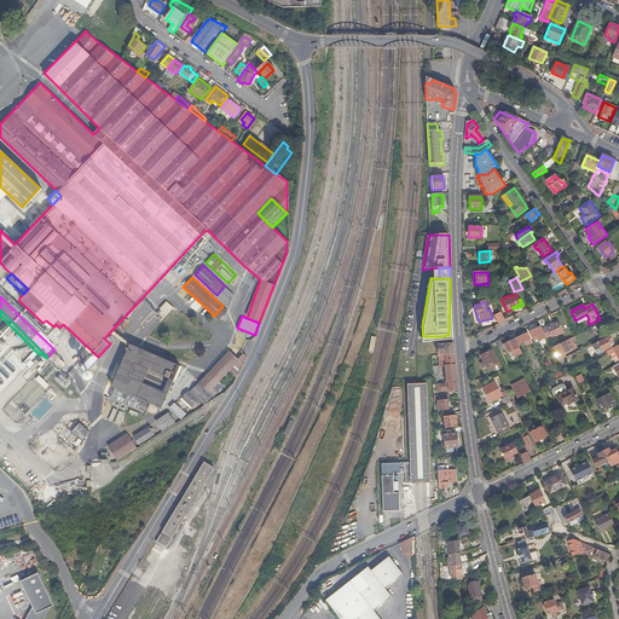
[(40,320),(33,329),(55,350),(62,342),(42,323),(40,320)]
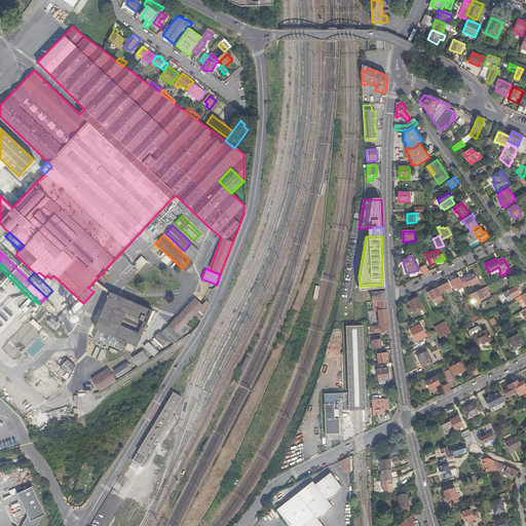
[(464,287),(464,288),(468,286),(468,288),(479,283),(474,272),(470,274),(470,275),(468,276),(467,275),(460,279),(464,287)]
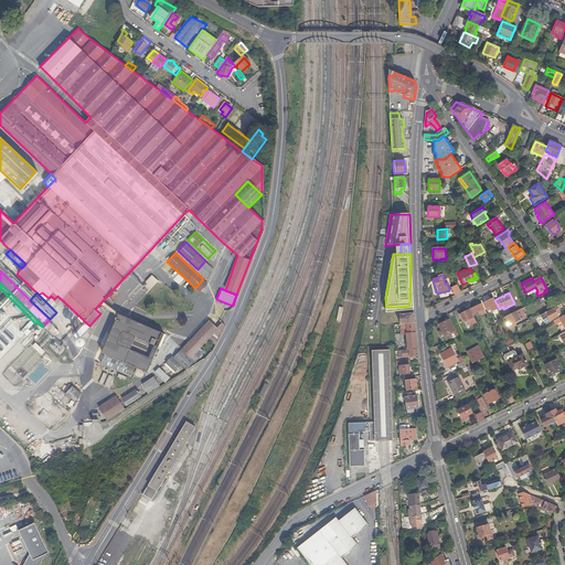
[(492,311),(499,308),(494,300),(493,298),(483,304),(486,308),(489,307),(492,311)]
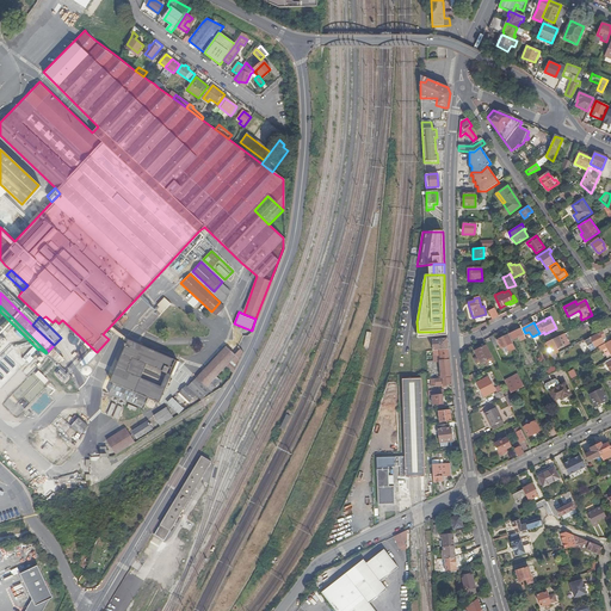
[(587,346),(591,344),(592,346),(594,345),(594,346),(606,340),(604,337),(610,333),(608,327),(600,331),(602,332),(585,341),(587,346)]
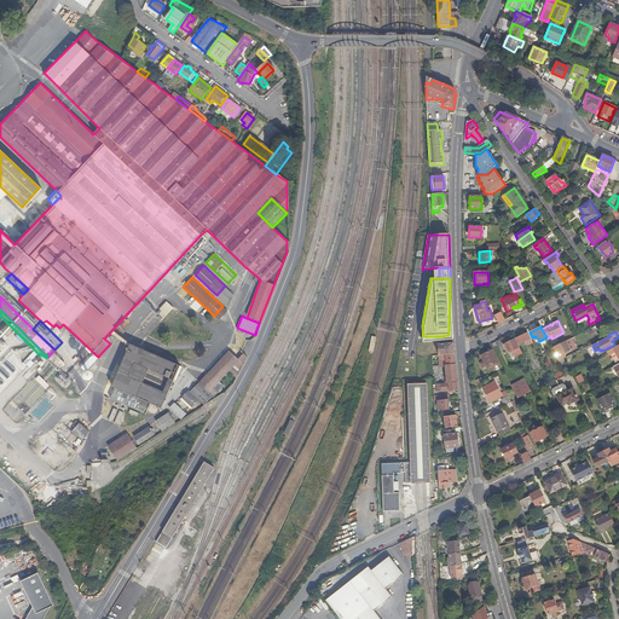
[(527,345),(532,342),(527,333),(516,339),(519,345),(526,341),(527,345)]
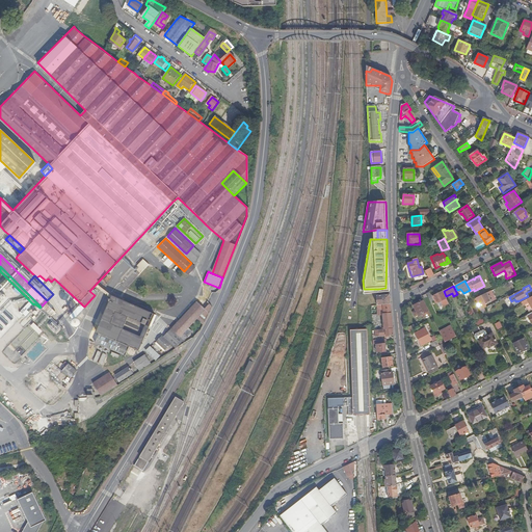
[(449,303),(443,291),(432,296),(436,303),(444,300),(446,304),(449,303)]
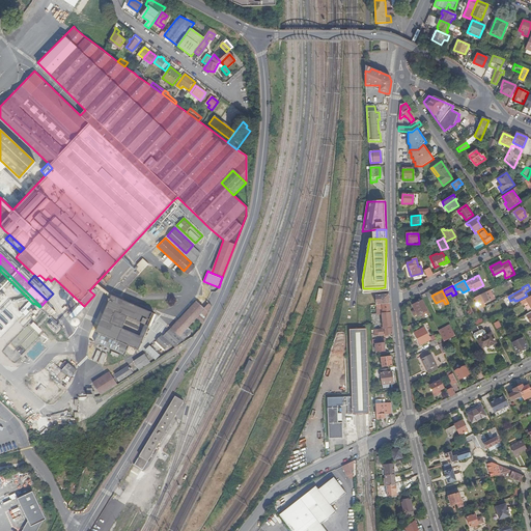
[(488,301),(484,292),(473,298),(475,303),(476,302),(477,304),(482,302),(483,304),(488,301)]
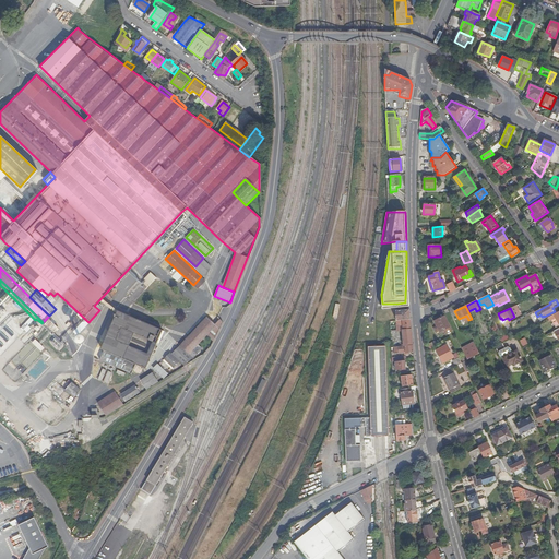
[(134,361),(145,367),(162,330),(118,309),(99,351),(102,351),(96,361),(129,373),(134,361)]
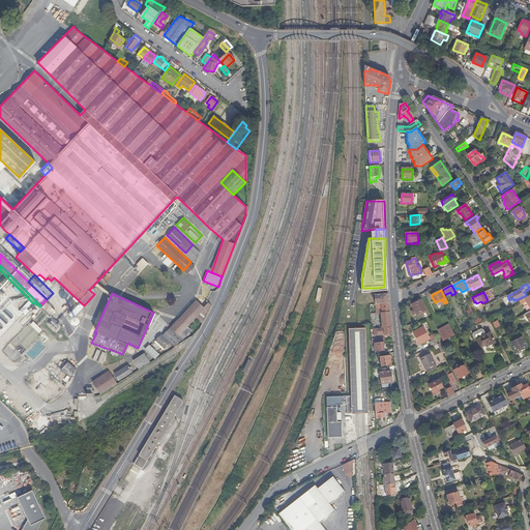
[(375,295),(376,304),(381,303),(388,303),(388,293),(375,295)]
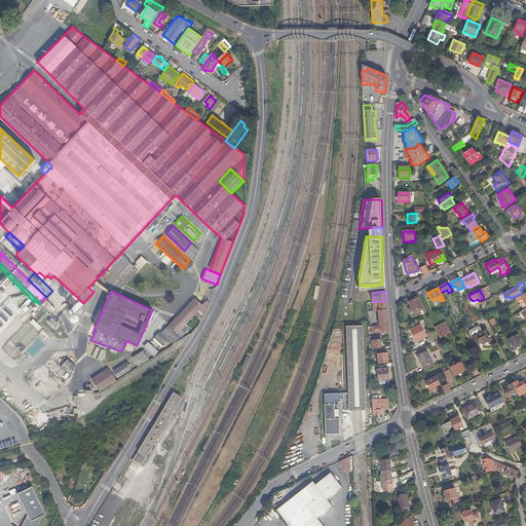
[(195,314),(200,318),(209,301),(207,299),(201,305),(194,297),(170,324),(170,323),(155,338),(163,346),(170,341),(174,344),(184,337),(179,332),(195,314)]
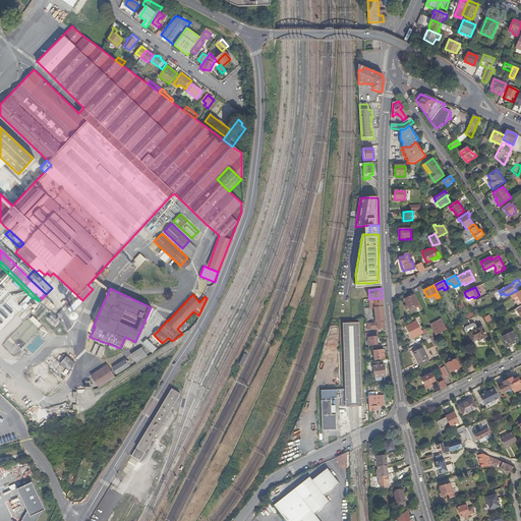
[(410,309),(418,305),(420,304),(415,295),(405,300),(410,309)]
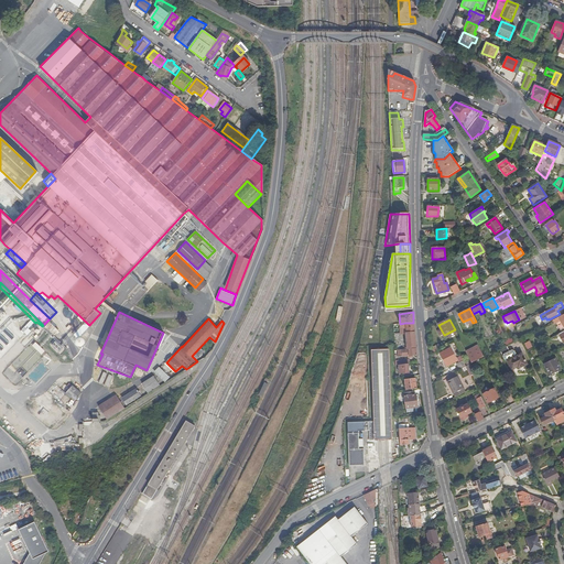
[(408,349),(416,348),(413,323),(405,323),(407,325),(403,325),(403,332),(407,332),(407,333),(405,333),(408,349)]
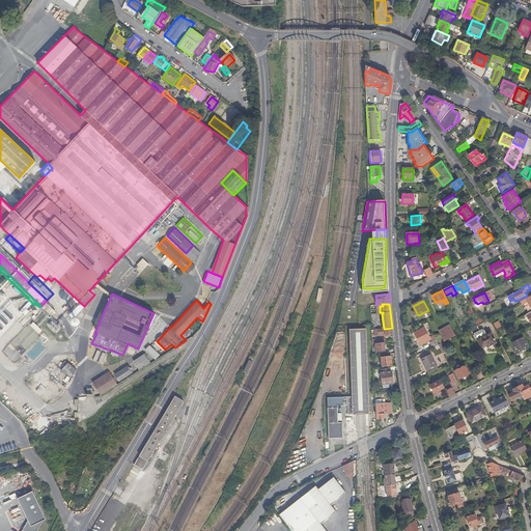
[(40,334),(44,330),(34,322),(31,326),(40,334)]
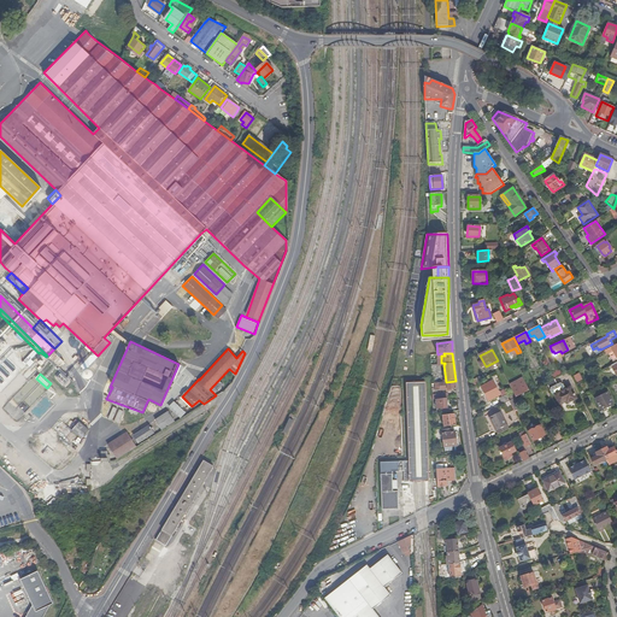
[(60,374),(58,377),(65,385),(69,381),(60,374)]
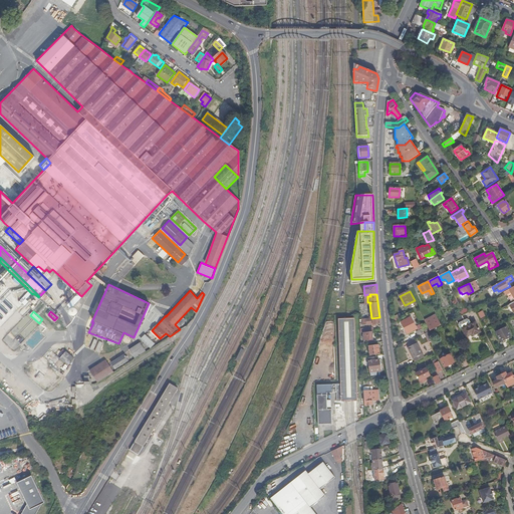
[(435,314),(424,319),(429,329),(440,324),(435,314)]
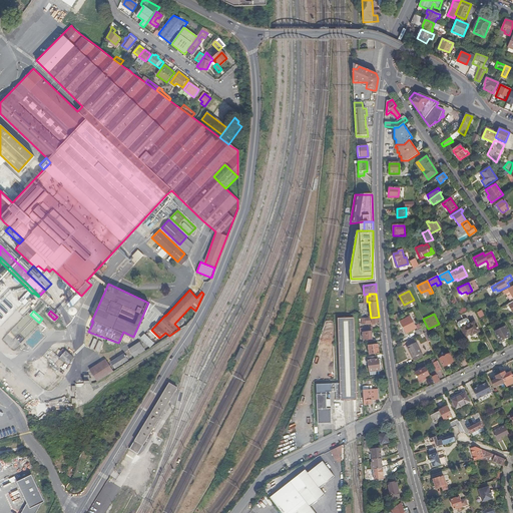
[(453,318),(456,323),(463,320),(460,315),(457,316),(453,318)]
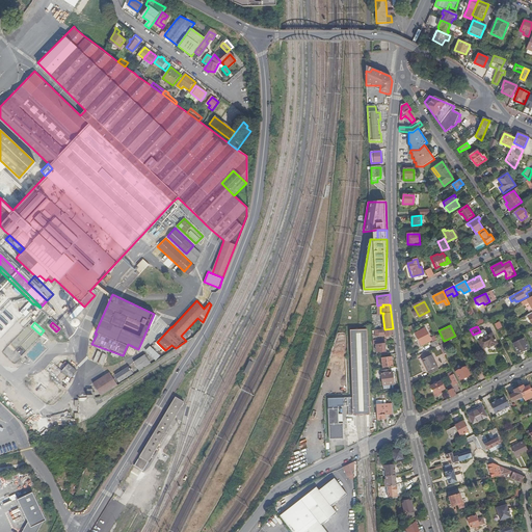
[(378,330),(375,330),(376,337),(393,336),(393,328),(384,329),(380,330),(378,330)]
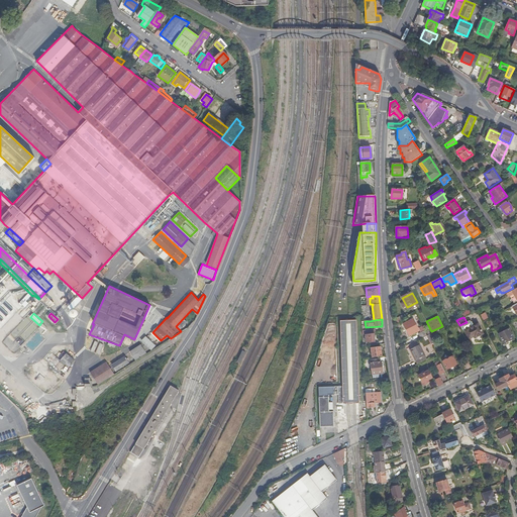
[(403,324),(409,335),(418,331),(413,319),(403,324)]
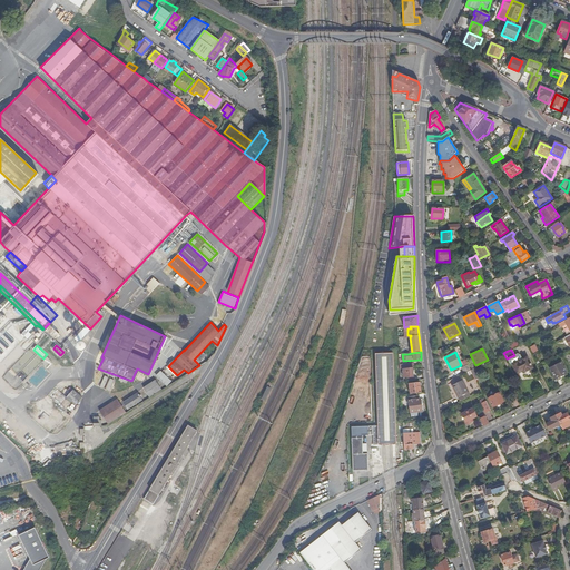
[(395,443),(392,353),(374,353),(376,425),(350,426),(351,471),(367,470),(366,453),(362,453),(361,435),(371,435),(371,444),(383,444),(391,443),(395,443)]
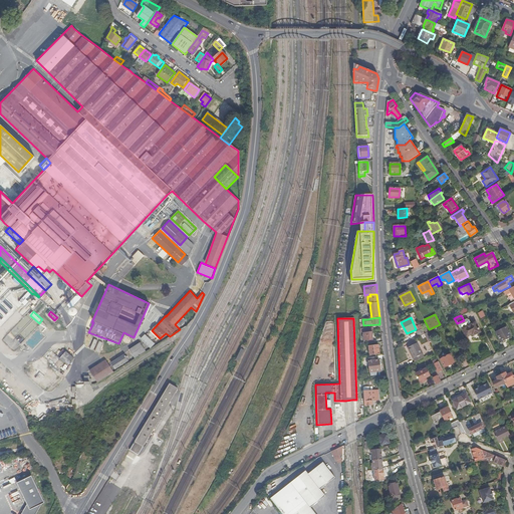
[(464,320),(457,323),(460,329),(461,328),(466,337),(471,334),(472,336),(480,331),(475,321),(470,323),(466,325),(464,320)]
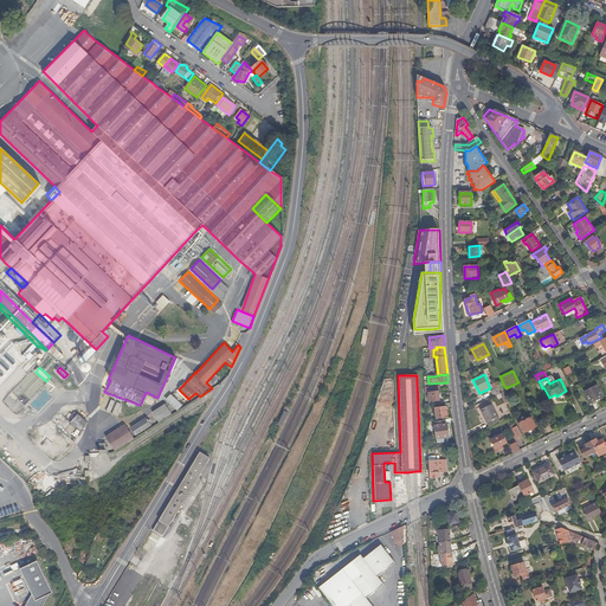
[(584,391),(590,403),(601,397),(597,385),(584,391)]
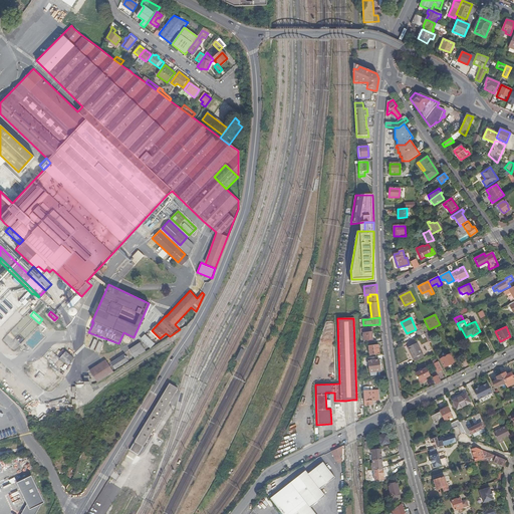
[(364,344),(372,343),(371,331),(365,332),(363,332),(364,344)]
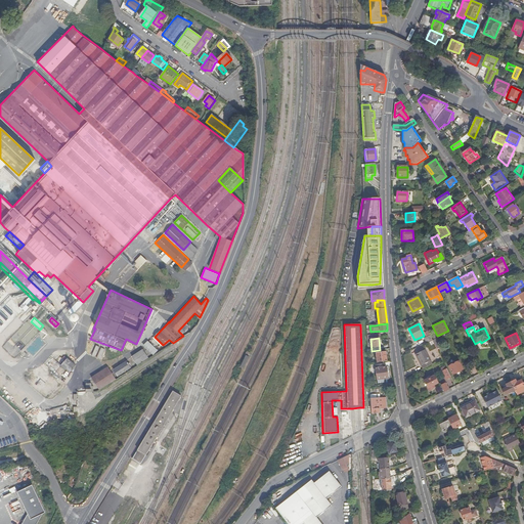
[(154,355),(158,350),(147,341),(143,345),(154,355)]
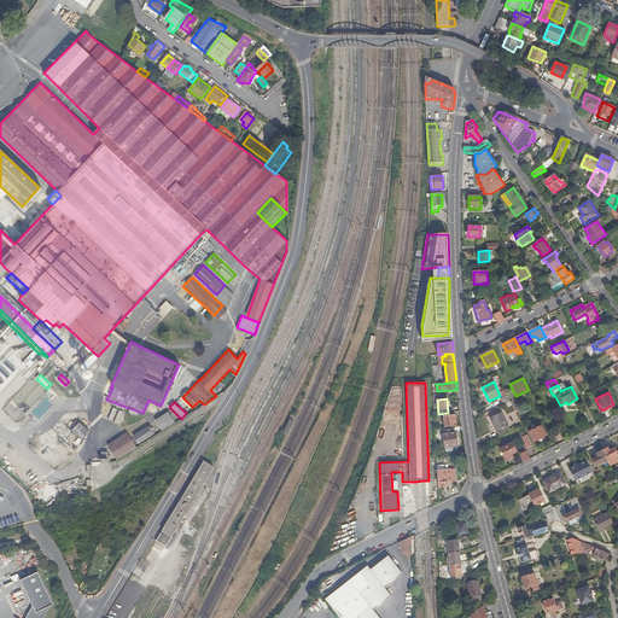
[(175,423),(168,412),(155,420),(162,431),(175,423)]
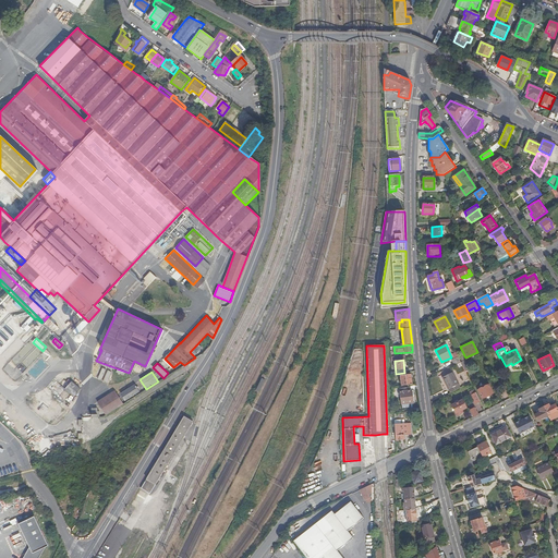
[(443,377),(450,393),(460,388),(452,373),(443,377)]
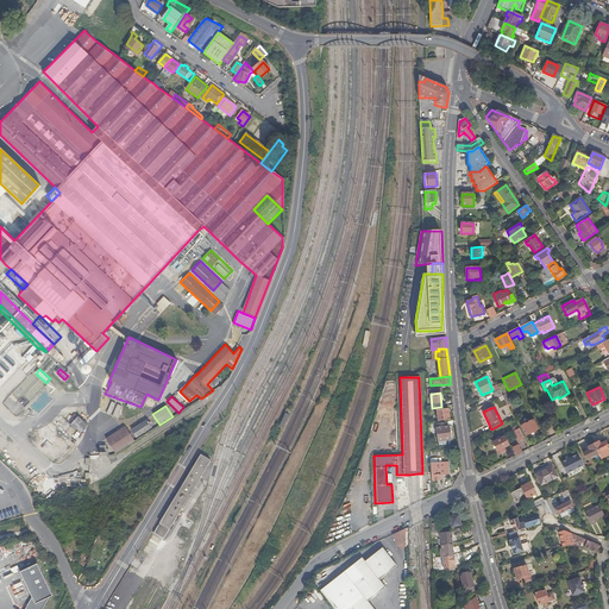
[(439,421),(450,420),(449,409),(438,410),(439,419),(439,421)]
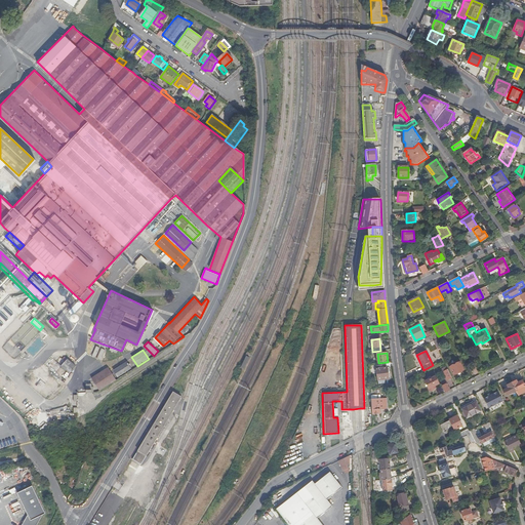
[(246,356),(241,367),(245,369),(250,358),(246,356)]
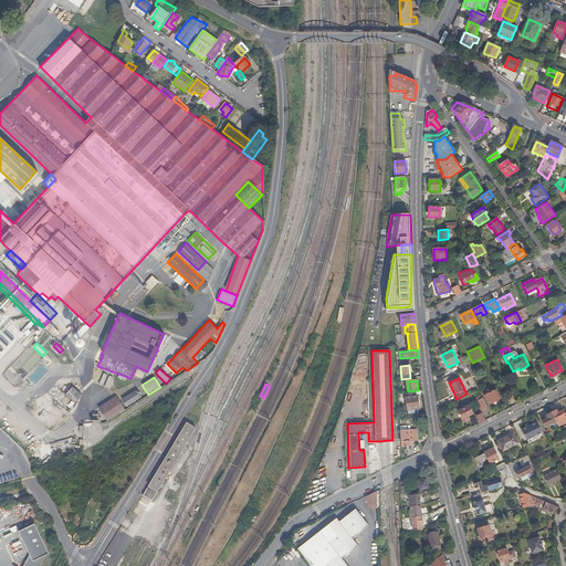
[(75,402),(83,395),(74,386),(66,394),(75,402)]
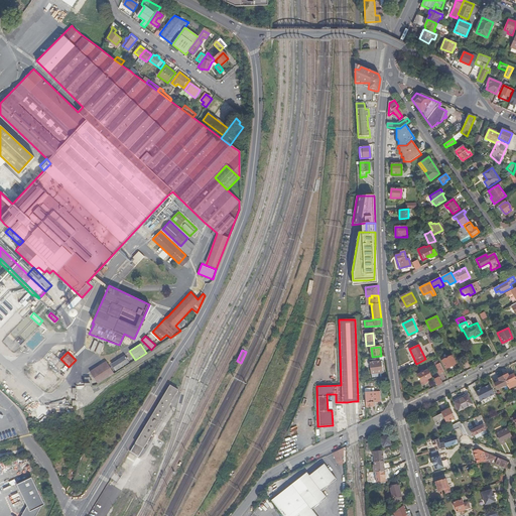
[(116,371),(129,362),(124,355),(111,364),(116,371)]
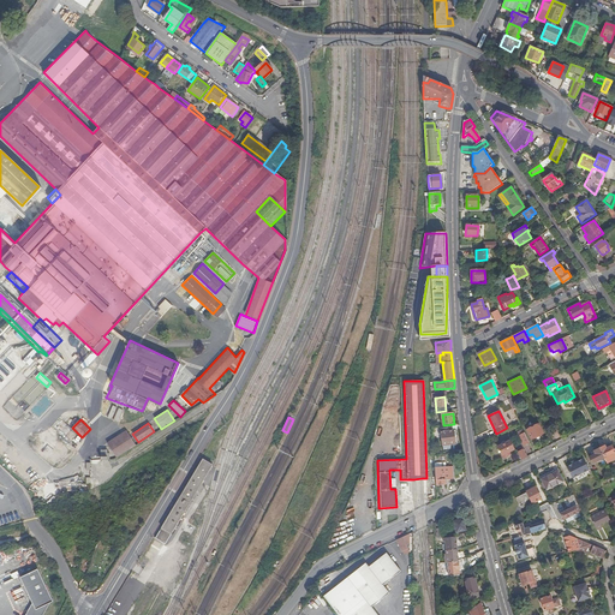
[(531,439),(543,433),(538,424),(526,430),(531,439)]
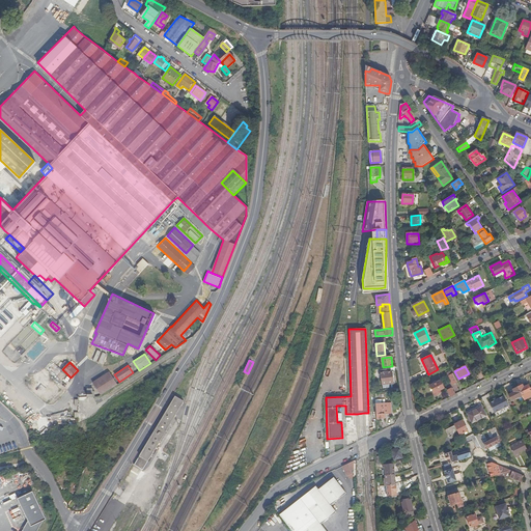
[(100,395),(117,385),(110,371),(93,382),(100,395)]
